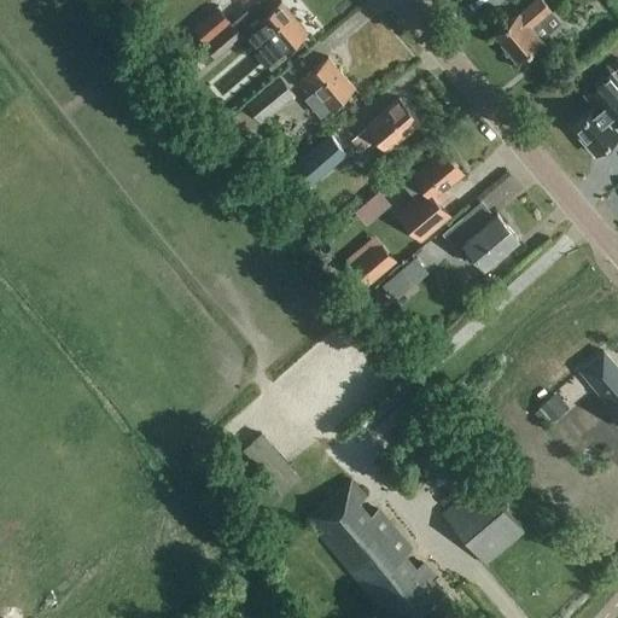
[(530,31),(553,13),(542,0),(537,0),(520,15),(519,13),(494,34),(518,63),(541,44),(530,31)]
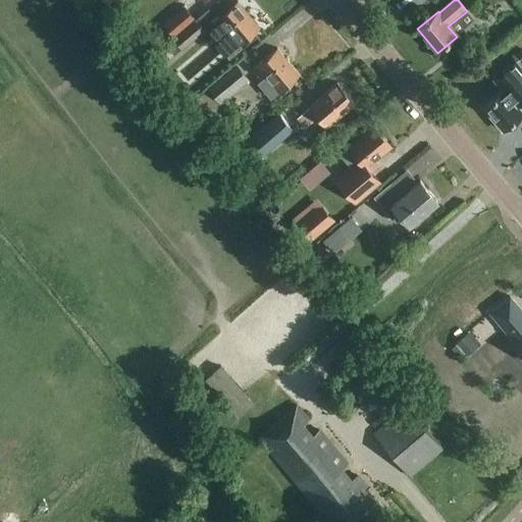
[(239,43),(258,27),(238,2),(212,23),(222,36),(228,31),(239,43)]
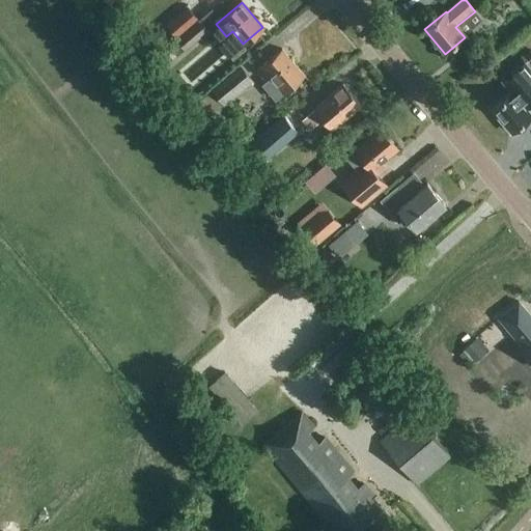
[(189,8),(167,25),(176,36),(198,20),(189,8)]
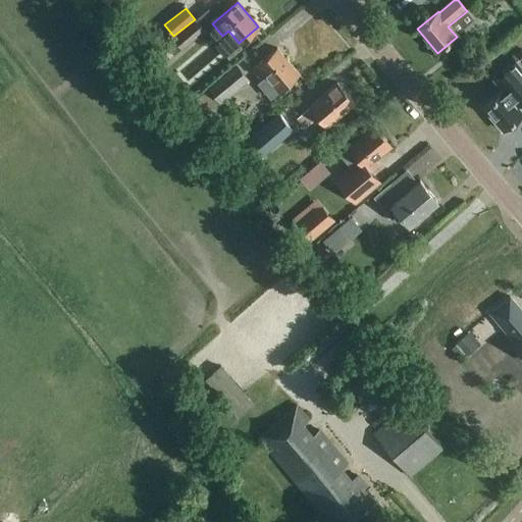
[(195,20),(173,39),(183,49),(204,31),(195,20)]
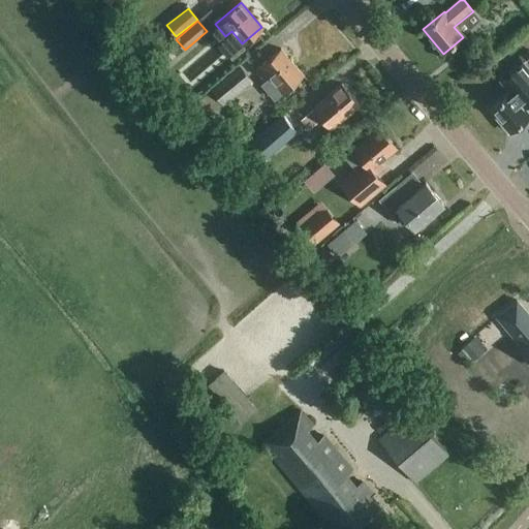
[(256,69),(266,81),(261,84),(274,100),(284,91),(304,74),(281,49),(256,69)]
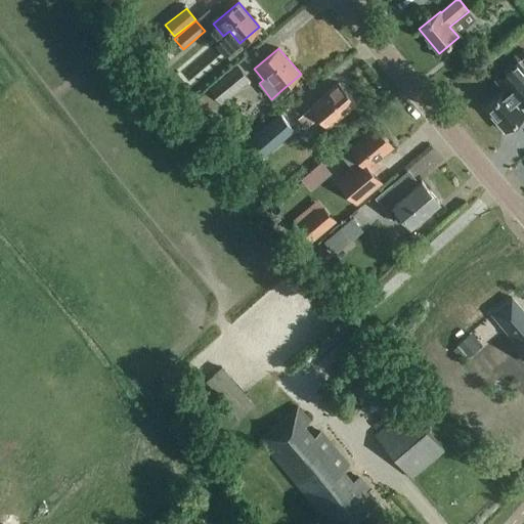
[(505,89),(484,106),(505,131),(523,114),(523,112),(519,106),(523,102),(523,68),(517,60),(495,79),(505,89)]
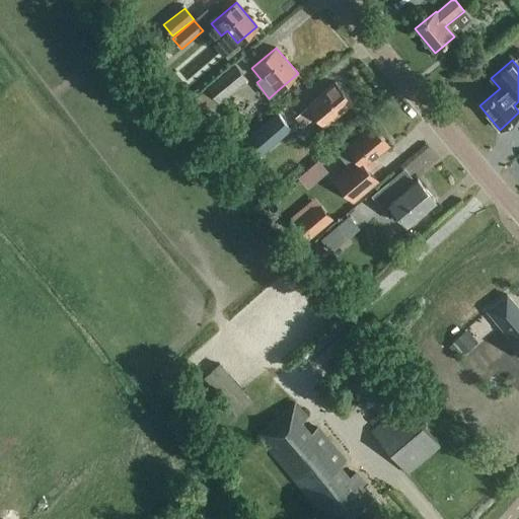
[(236,67),(178,112),(189,125),(246,80),(236,67)]
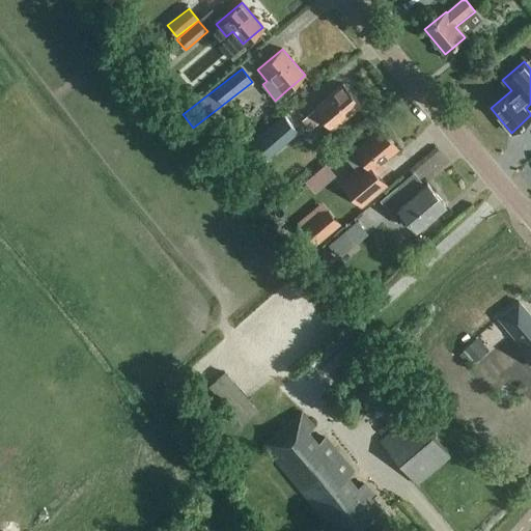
[(331,128),(359,104),(343,85),(303,119),(310,129),(323,118),(331,128)]
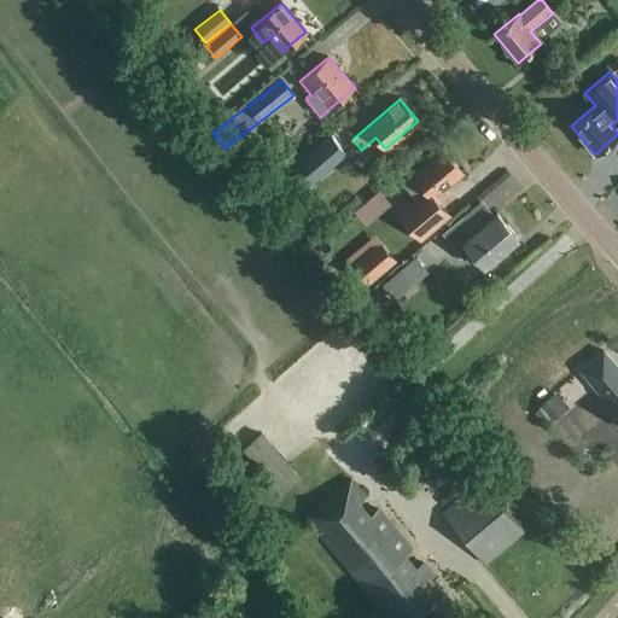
[(331,135),(283,176),(298,194),(347,153),(331,135)]
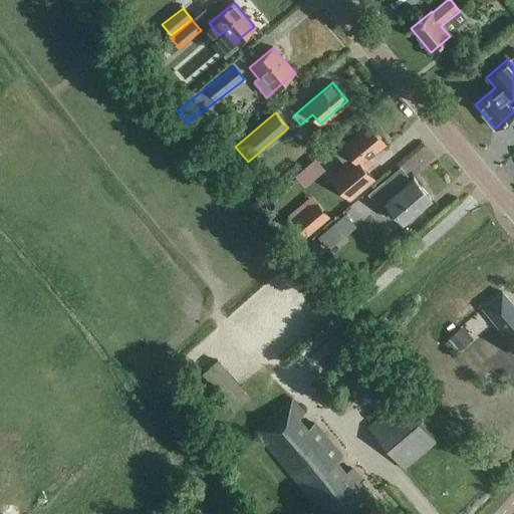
[(335,154),(345,166),(331,177),(349,200),(373,181),(365,171),(373,164),(369,159),(386,146),(368,125),(343,146),(335,154)]
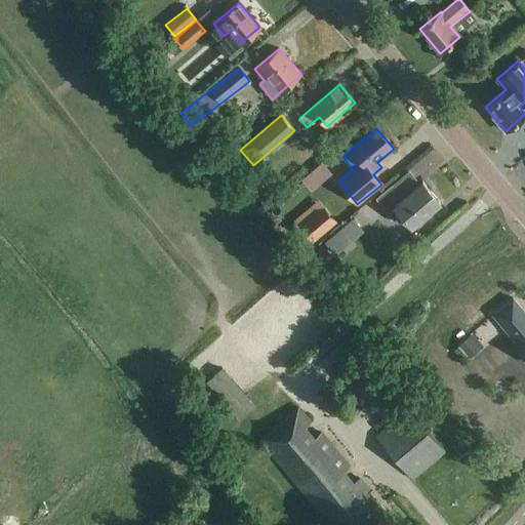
[(412,228),(425,217),(441,203),(422,182),(402,199),(391,186),(375,199),(394,221),(401,215),(412,228)]
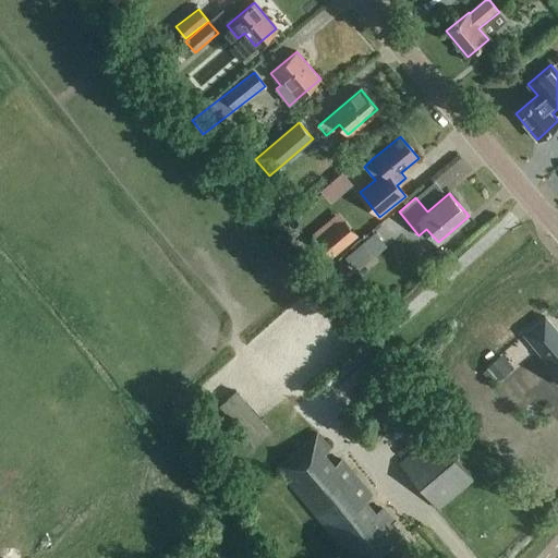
[(346,222),(320,243),(332,257),(358,237),(346,222)]
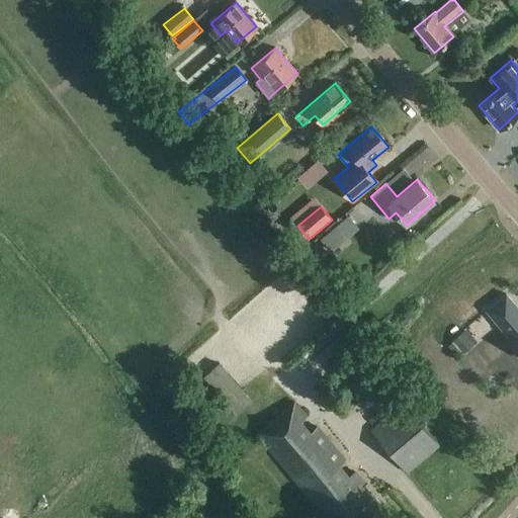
[(336,226),(321,239),(331,250),(346,237),(336,226)]
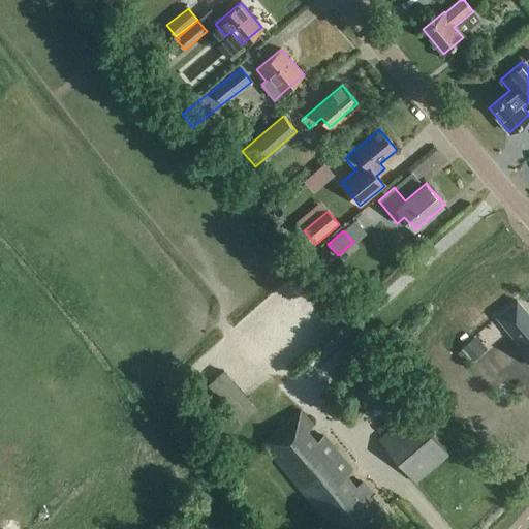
[(518,344),(517,346),(528,360),(528,313),(517,300),(496,318),(518,344)]
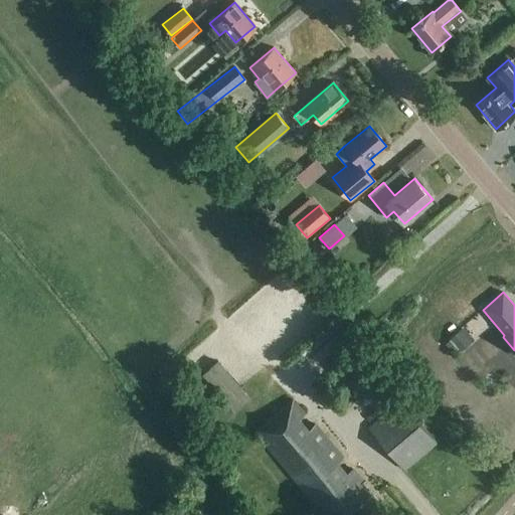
[(461,351),(474,340),(463,328),(451,338),(461,351)]
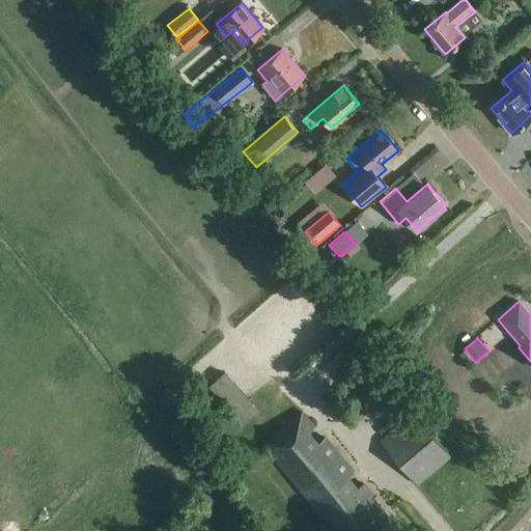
[(225,372),(207,387),(241,425),(242,426),(259,411),(257,410),(225,372)]
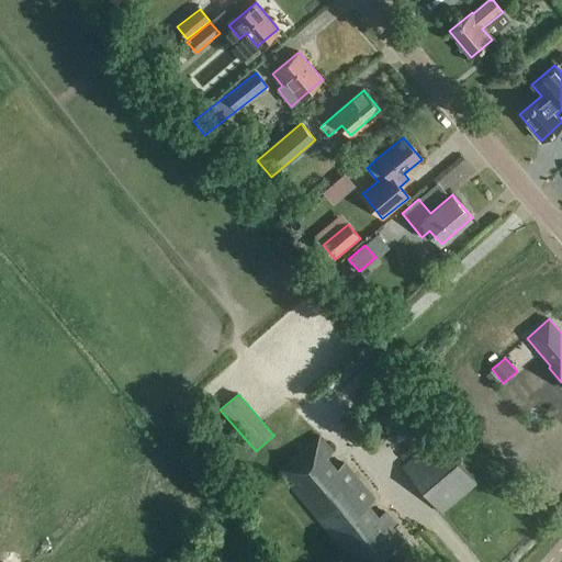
[(441,513),(476,483),(434,433),(419,444),(424,448),(402,467),(441,513)]
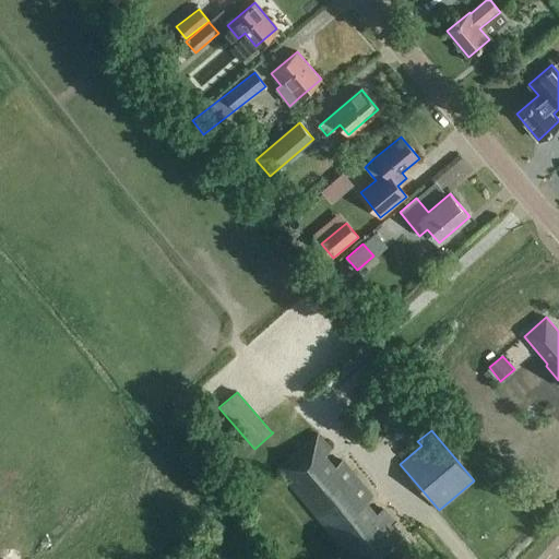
[(409,558),(412,558),(383,523),(389,519),(381,510),(377,513),(368,501),(372,498),(342,461),(336,465),(326,454),(332,450),(318,432),(275,467),(351,558),(409,558)]
